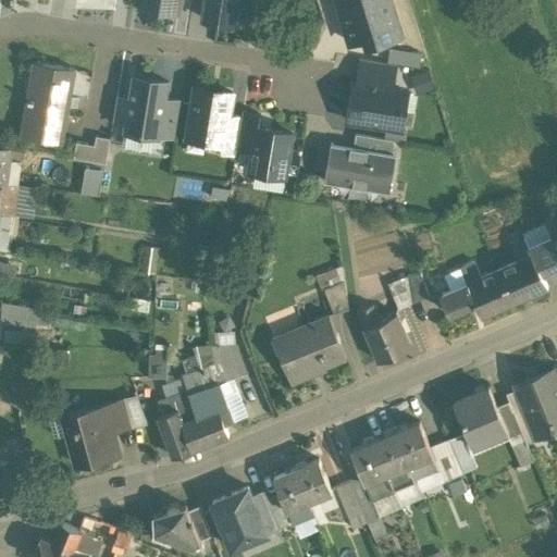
[(143,0),(143,9),(176,15),(178,0),(143,0)]
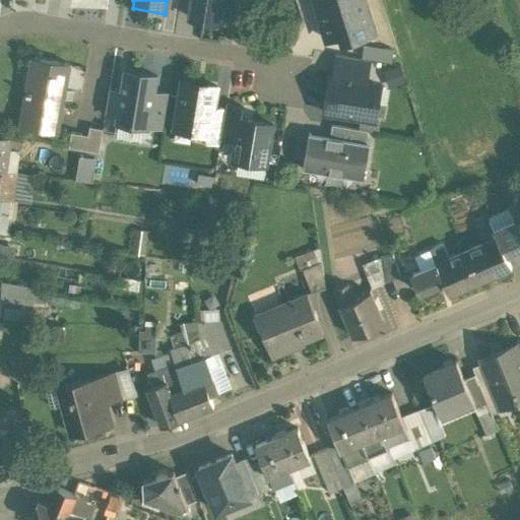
[(193,0),(190,17),(223,23),(226,0),(193,0)]
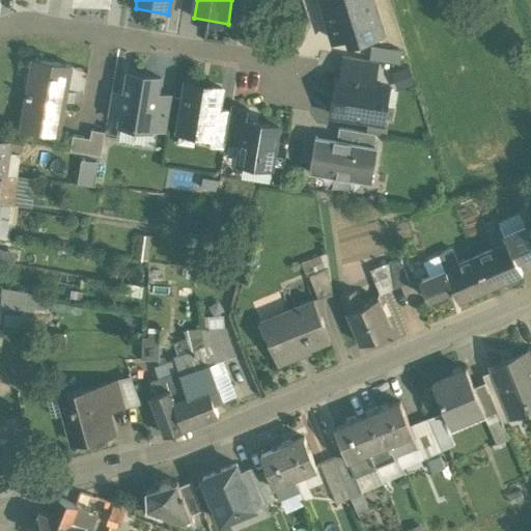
[(371,0),(322,0),(335,40),(350,35),(353,44),(383,33),(371,0)]
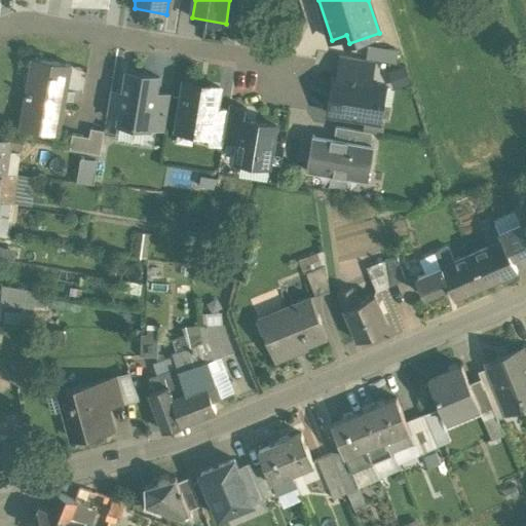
[(372,57),(403,60),(405,46),(374,43),(372,57)]
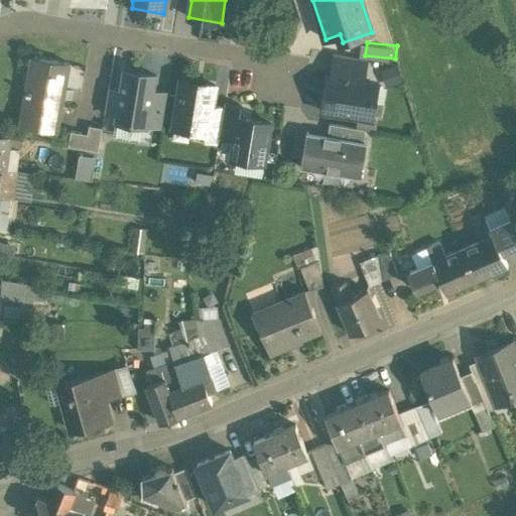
[(368,58),(334,52),(332,66),(348,68),(347,72),(366,76),(368,58)]
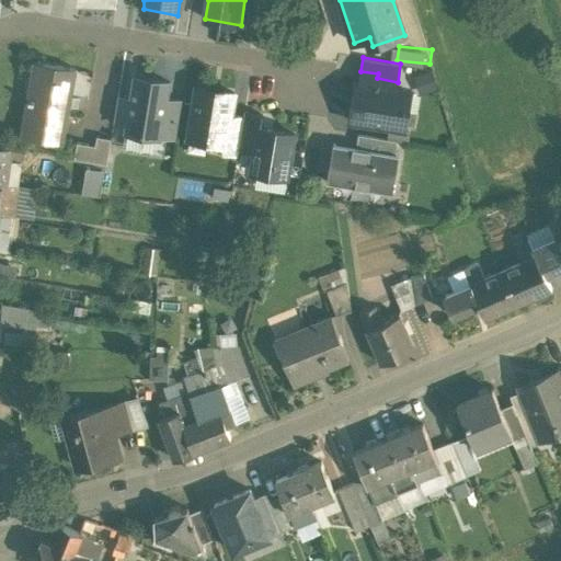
[(75,69),(35,61),(29,99),(26,98),(26,101),(27,101),(22,136),(63,142),(75,69)]
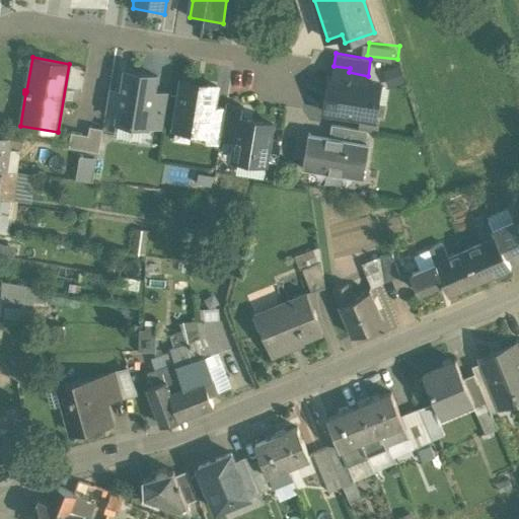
[(350,68),(334,66),(331,76),(328,76),(323,110),(374,119),(377,99),(371,98),(373,83),(367,82),(368,76),(349,72),(350,68)]
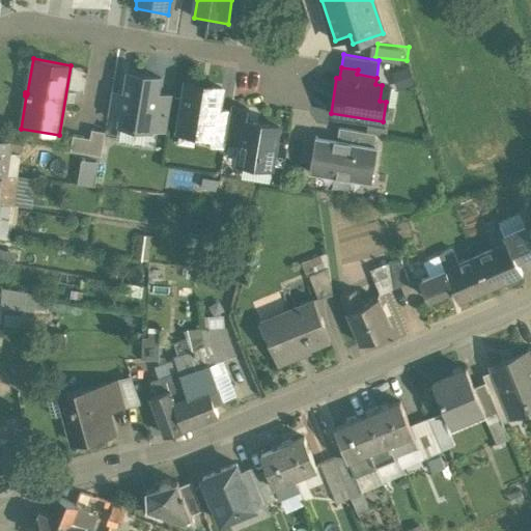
[(160,77),(128,72),(123,92),(120,116),(119,123),(151,129),(158,91),(160,77)]
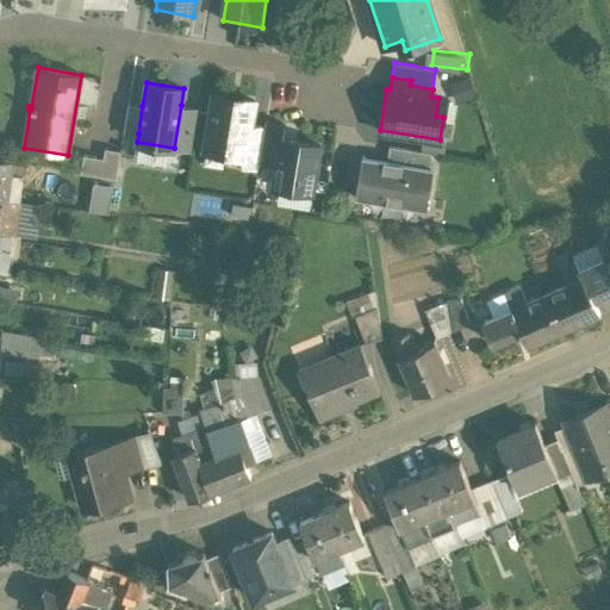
[(215,93),(205,150),(244,156),(246,156),(250,123),(255,100),(215,93)]
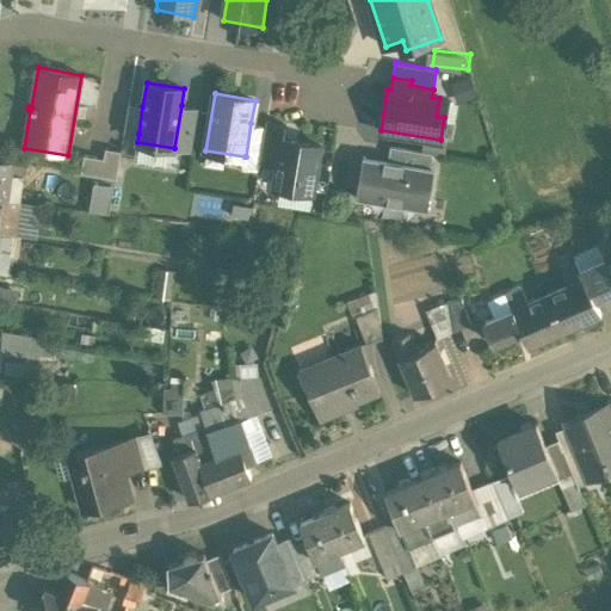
[(142,106),(129,104),(125,131),(139,134),(142,106)]
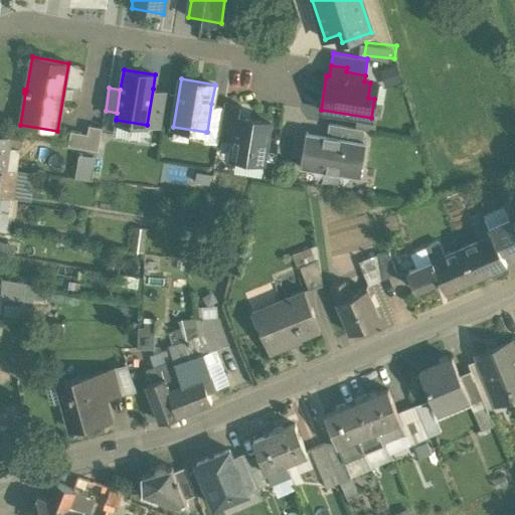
[(167,92),(153,89),(147,125),(161,127),(167,92)]
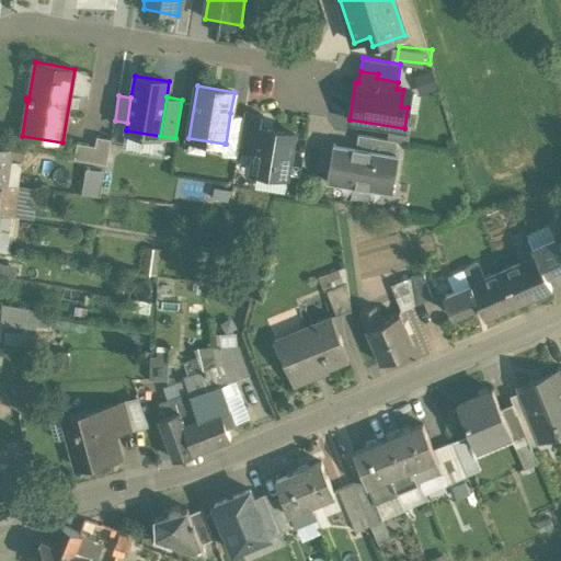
[(262,114),(244,111),(243,115),(238,150),(254,152),(259,127),(260,127),(262,114)]
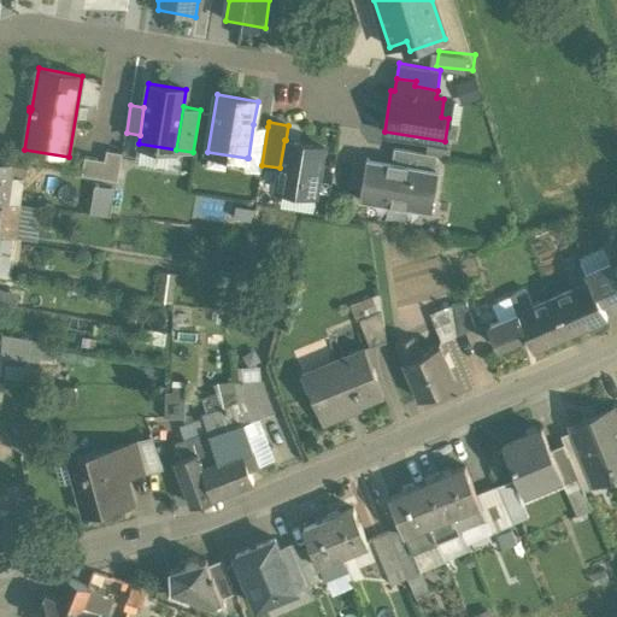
[(268,127),(253,124),(248,158),(247,158),(245,168),(260,170),(262,165),(268,127)]
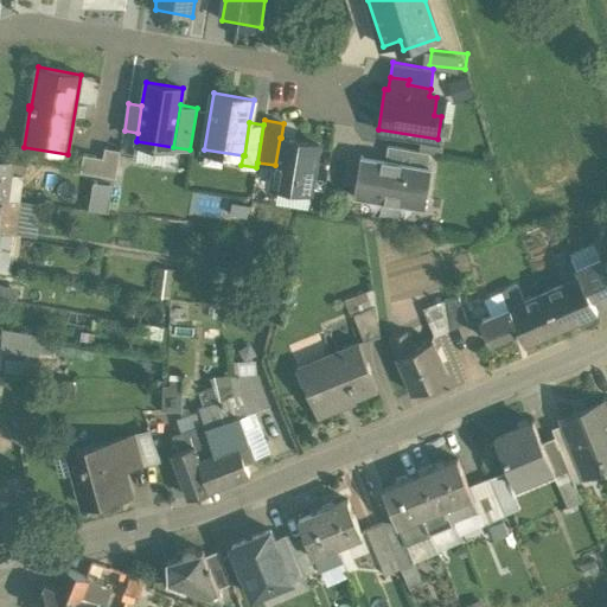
[(281,138),(280,138),(275,165),(272,185),(311,191),(318,144),(281,138)]
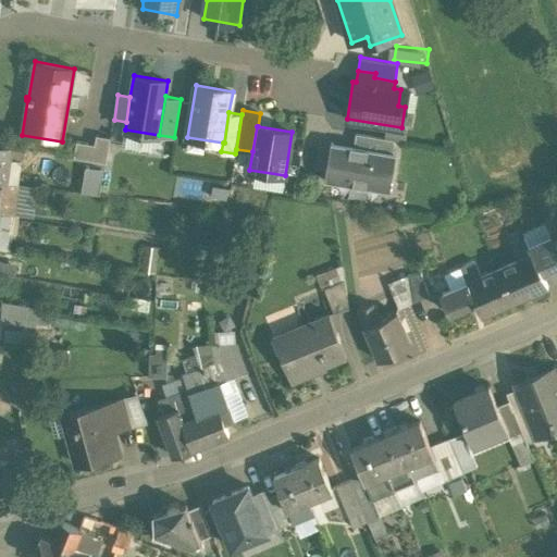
[(395,139),(356,133),(354,146),(393,152),(395,139)]
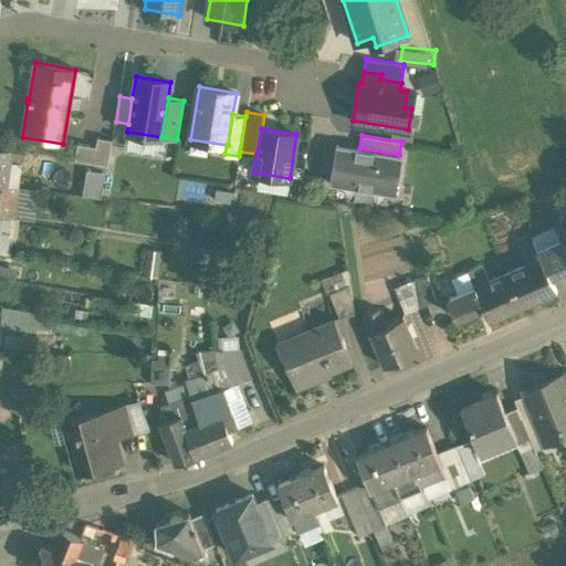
[(96,147),(77,144),(74,160),(107,166),(112,140),(97,137),(96,147)]
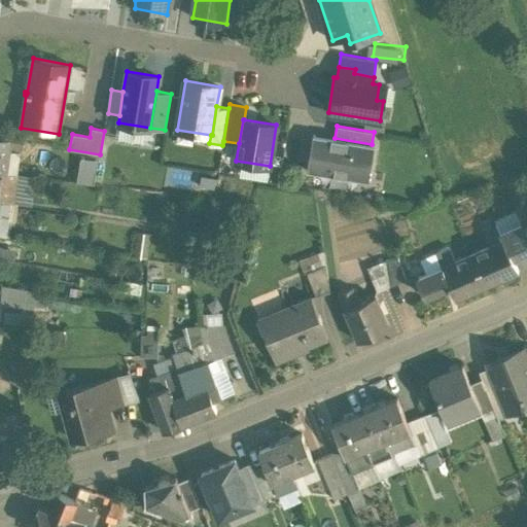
[(335,138),(313,135),(307,171),(369,181),(375,145),(372,144),(335,138)]
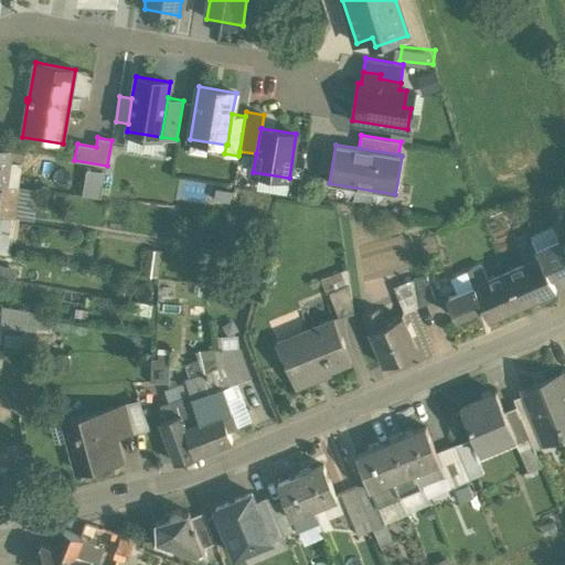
[(10,149),(0,147),(0,183),(6,185),(10,149)]
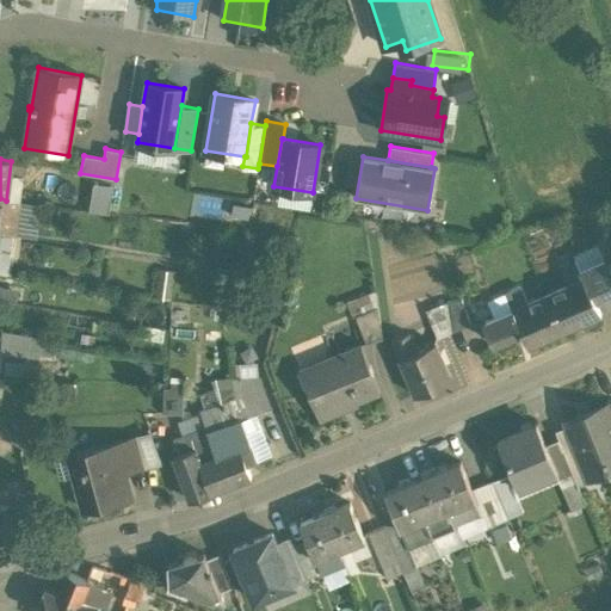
[(94,181),(88,211),(111,215),(116,185),(94,181)]
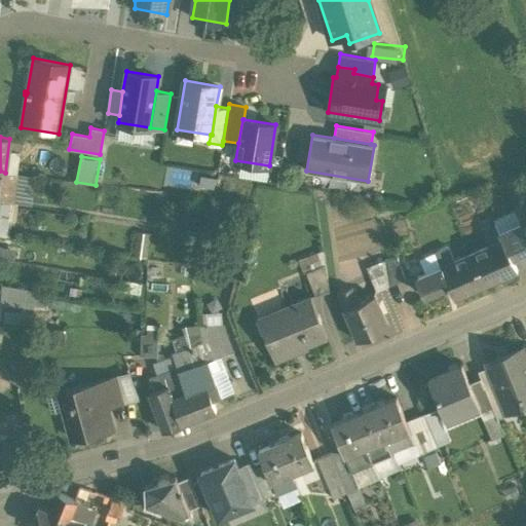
[(5,173),(0,200),(12,202),(16,174),(5,173)]
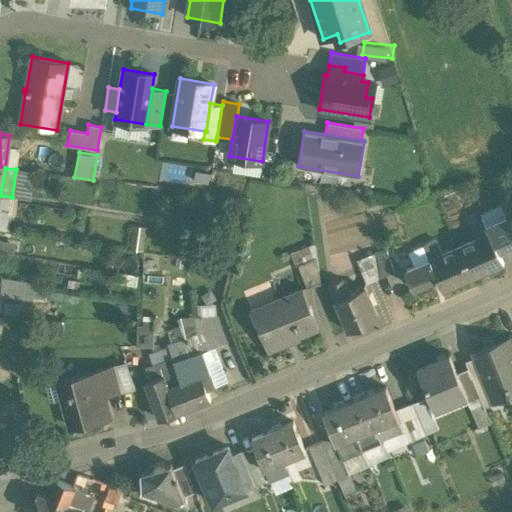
[(486,226),(485,226),(488,234),(490,233),(497,249),(503,246),(511,242),(511,228),(507,216),(506,217),(486,226)]
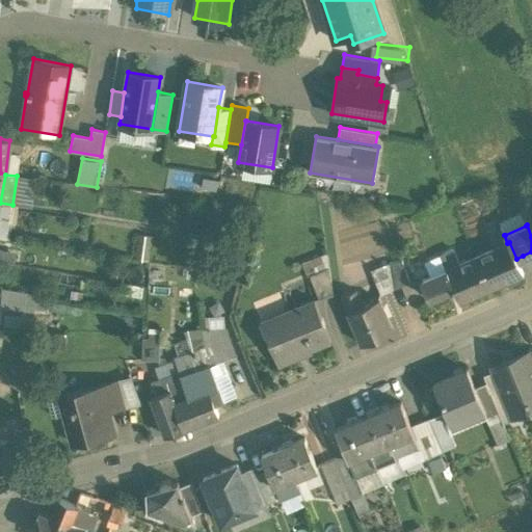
[(501,227),(488,232),(495,248),(507,243),(504,235),(505,235),(501,227)]
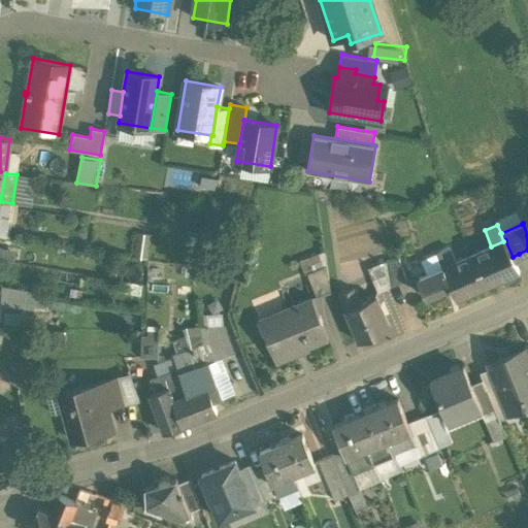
[(153,235),(138,233),(135,257),(150,259),(153,235)]
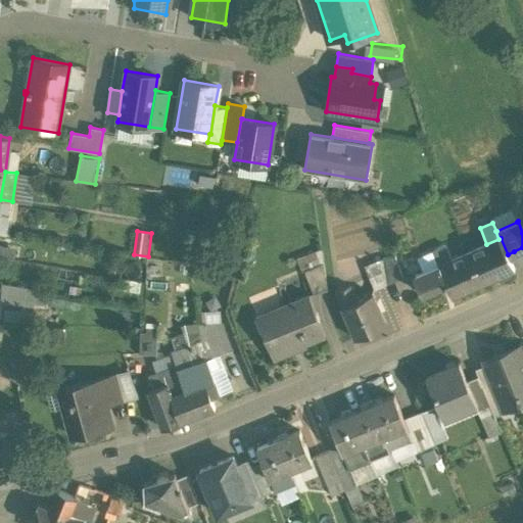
[(486,244),(469,251),(481,281),(497,274),(498,276),(515,269),(510,257),(515,254),(514,251),(508,254),(501,238),(498,239),(486,244)]
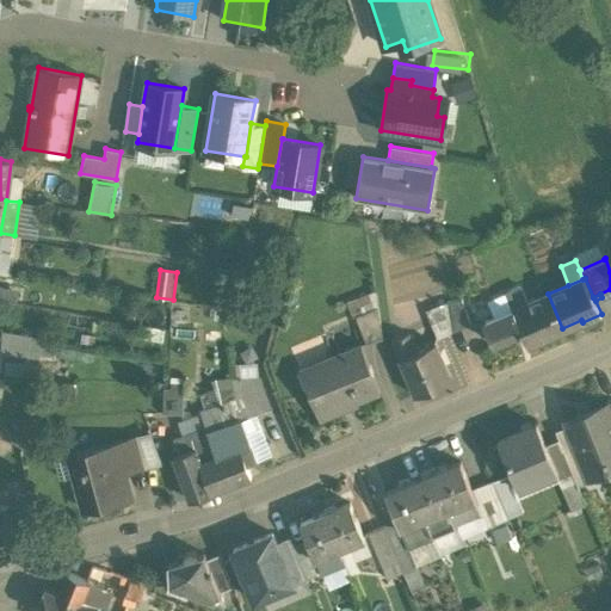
[(520,287),(505,292),(512,310),(528,303),(520,287)]
